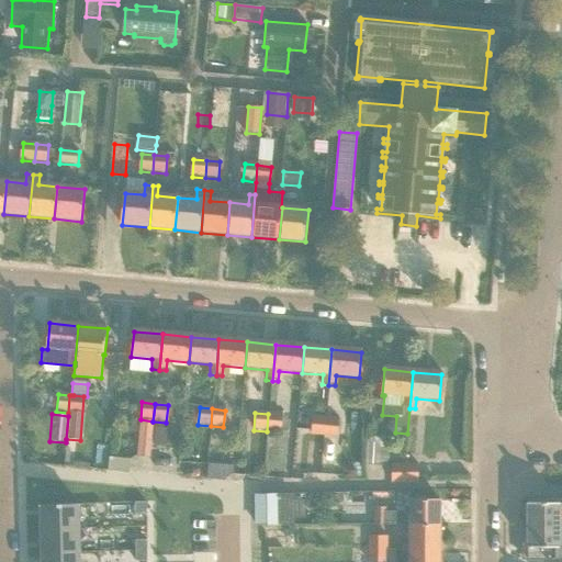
[(268,414),(267,431),(280,433),(281,415),(268,414)]
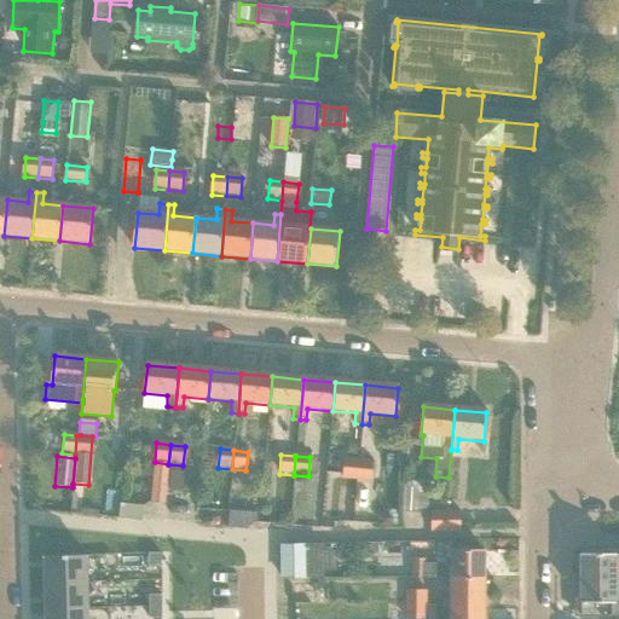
[(342,480),(357,481),(359,461),(343,460),(342,480)]
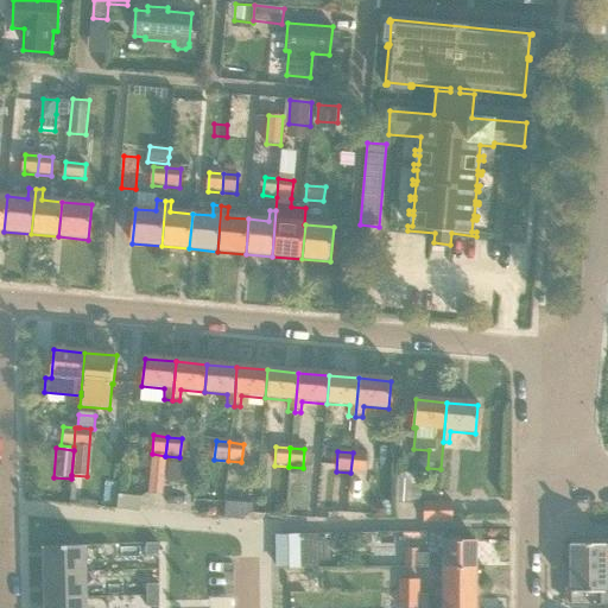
[(353,453),(350,473),(365,474),(367,455),(353,453)]
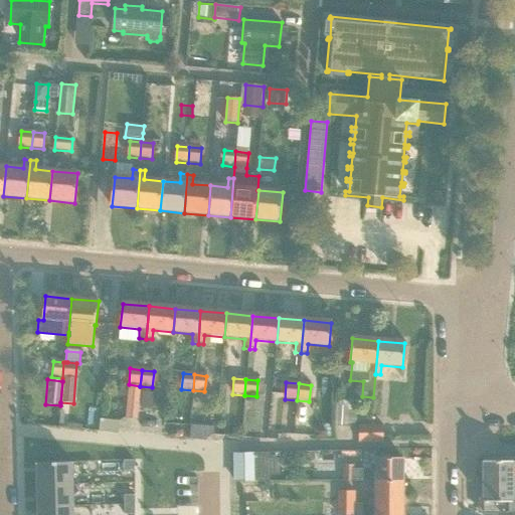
[(141,387),(129,386),(126,418),(138,420),(141,387)]
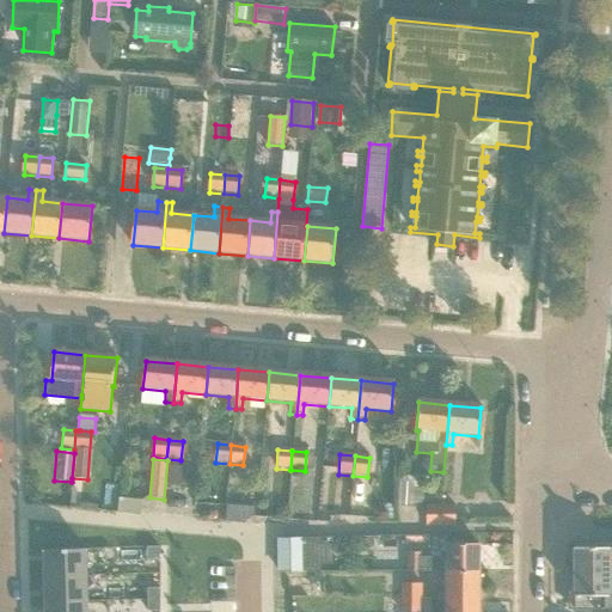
[(169,466),(166,485),(181,487),(183,467),(169,466)]
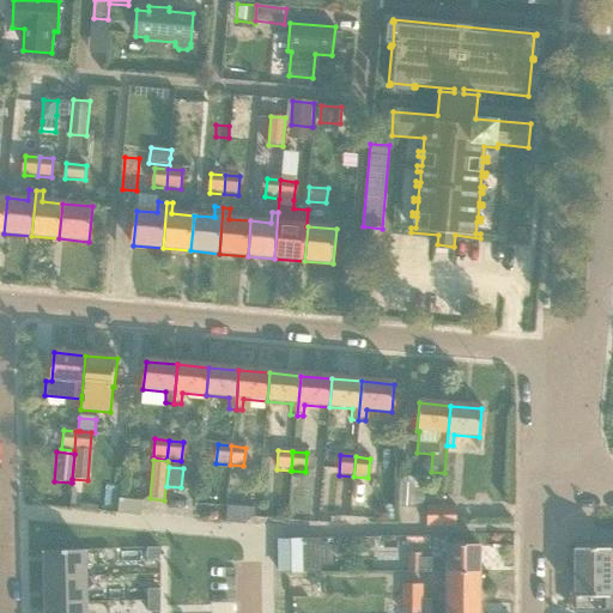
[(400,507),(424,508),(425,487),(416,487),(416,477),(401,475),(400,507)]
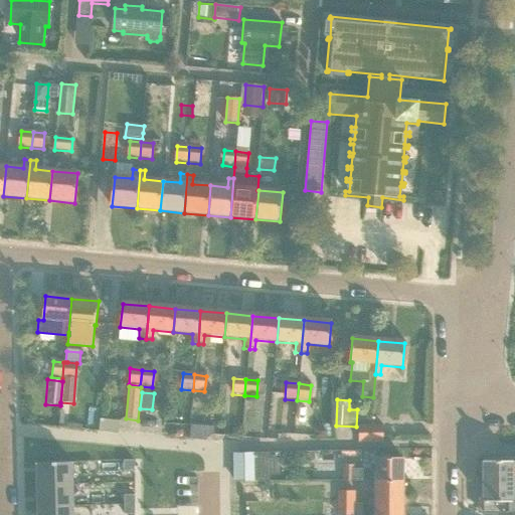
[(299,426),(297,404),(285,405),(287,427),(299,426)]
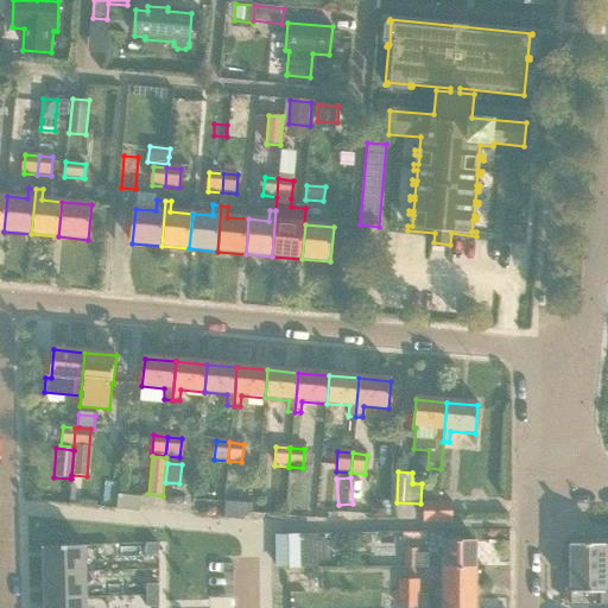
[(210,513),(239,514),(239,500),(211,498),(210,513)]
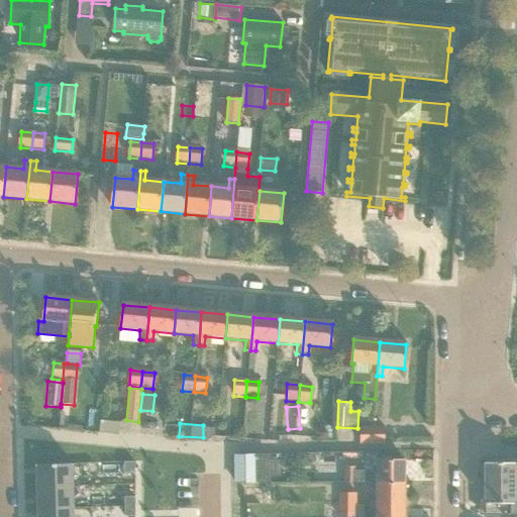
[(372,426),(359,426),(360,442),(372,442),(372,426)]
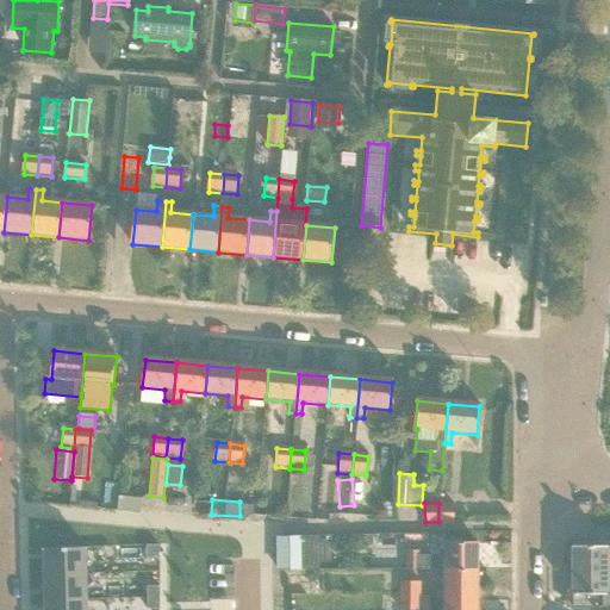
[(453,503),(439,503),(439,522),(453,522),(453,503)]
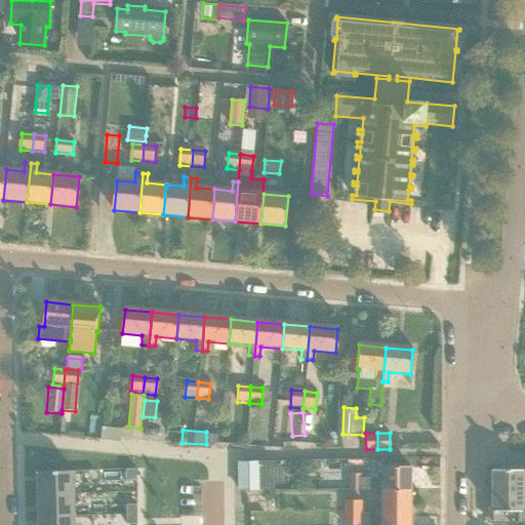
[(254,461),(238,462),(239,490),(259,490),(259,461),(254,461)]
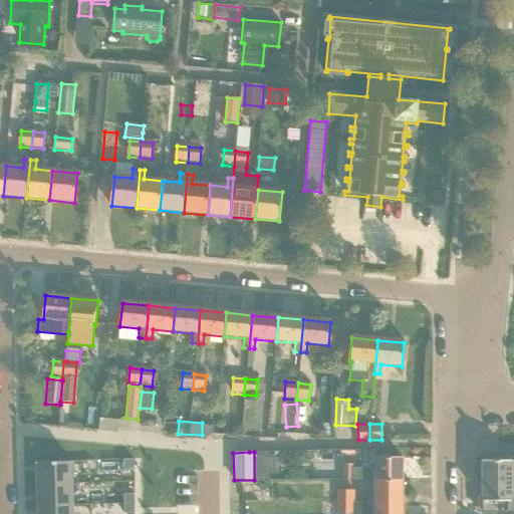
[(513,455),(476,455),(476,500),(478,500),(478,511),(513,511),(513,507),(513,506),(513,455)]
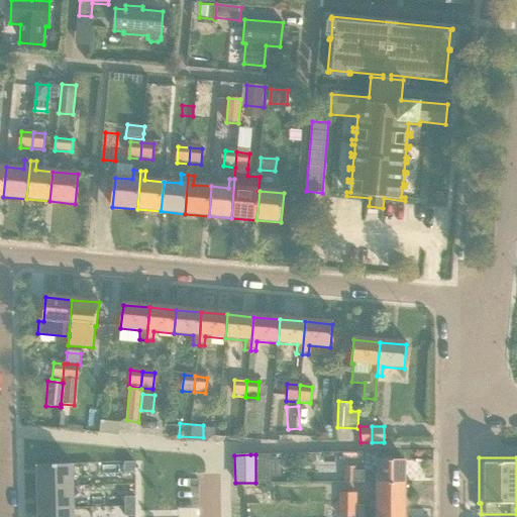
[(135,461),(124,461),(124,472),(135,472),(135,461)]
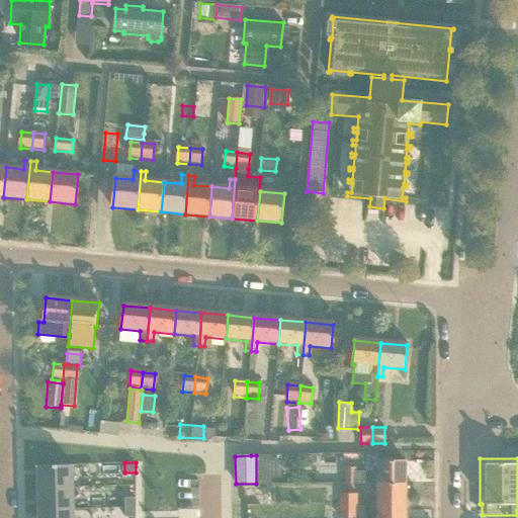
[(187,463),(165,464),(165,477),(187,477),(187,463)]
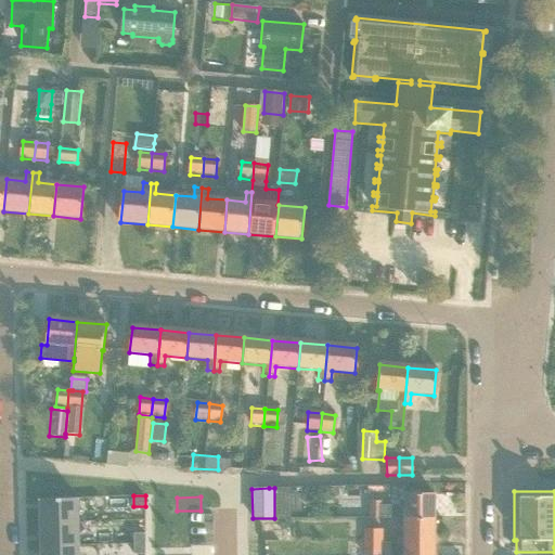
[(383,501),(370,501),(370,518),(403,518),(434,518),(434,497),(403,497),(403,505),(383,505),(383,502),(383,501)]
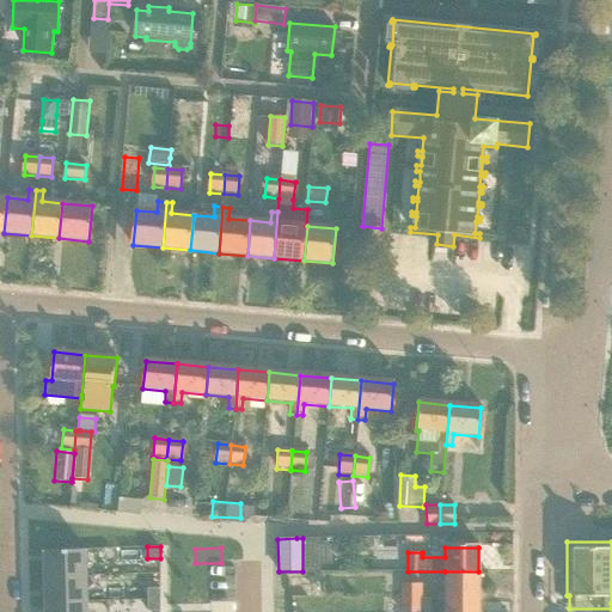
[(86,549),(44,550),(44,576),(87,575),(86,549)]
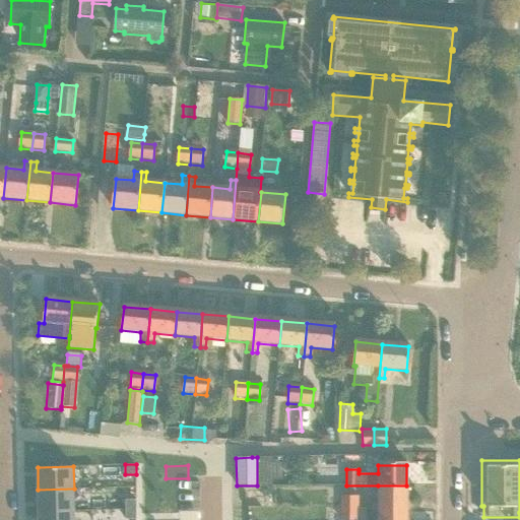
[(344,466),(323,467),(323,482),(345,481),(344,466)]
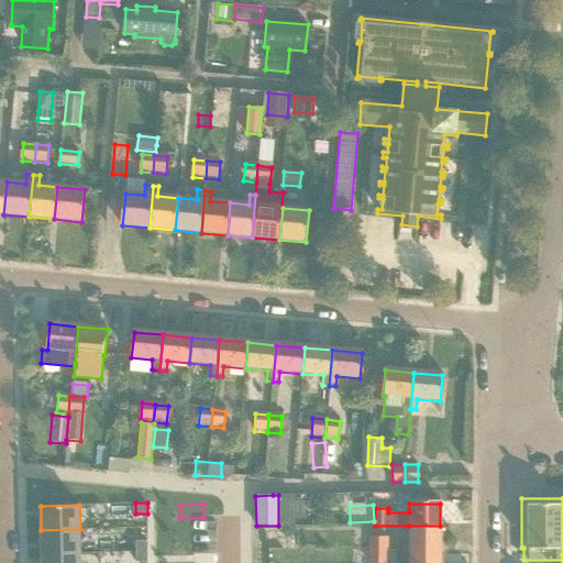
[(348,508),(319,507),(318,519),(346,520),(348,508)]
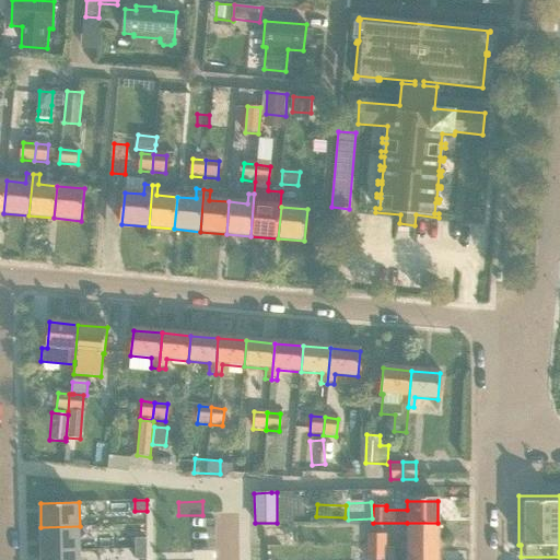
[(201,523),(158,524),(158,541),(201,540),(201,523)]
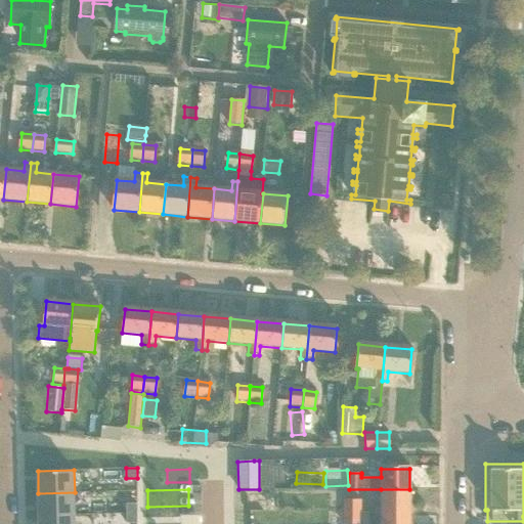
[(409,489),(381,489),(381,508),(376,508),(376,512),(409,512),(409,489)]
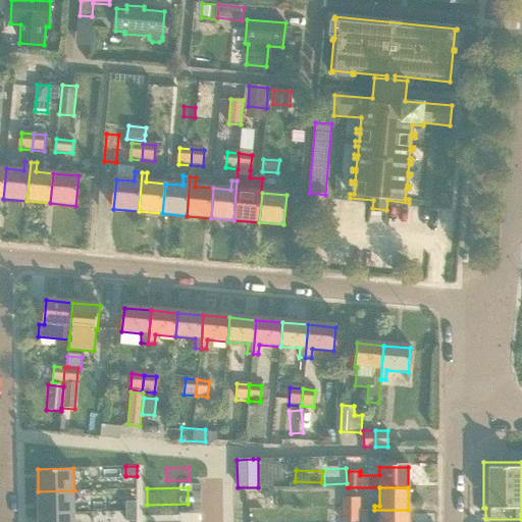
[(264,508),(264,489),(233,489),(233,508),(264,508)]
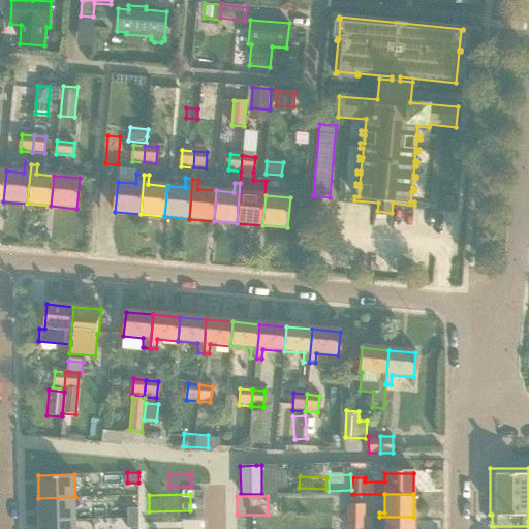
[(75,497),(38,498),(39,521),(76,520),(75,497)]
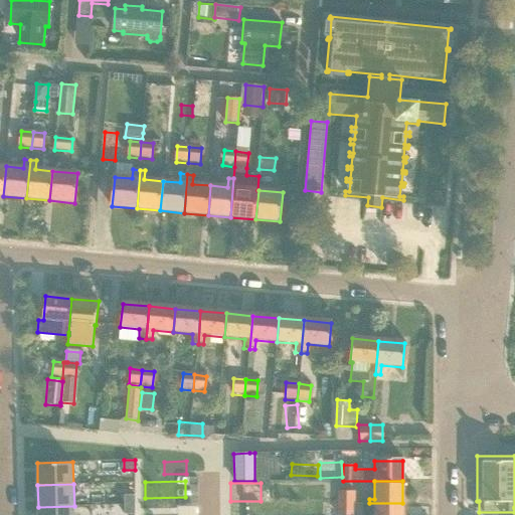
[(354,491),(338,491),(338,503),(354,503),(354,491)]
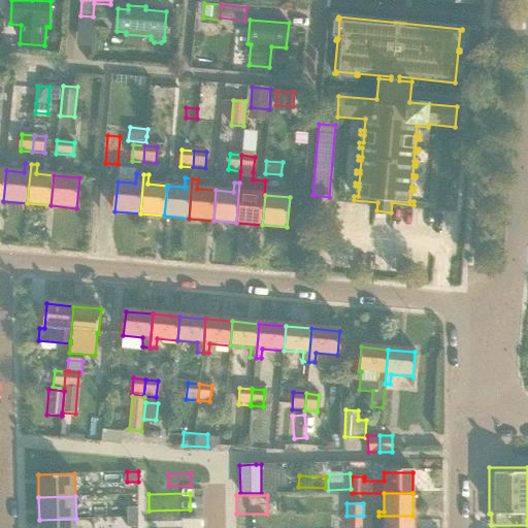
[(138,507),(128,507),(128,517),(138,517),(138,507)]
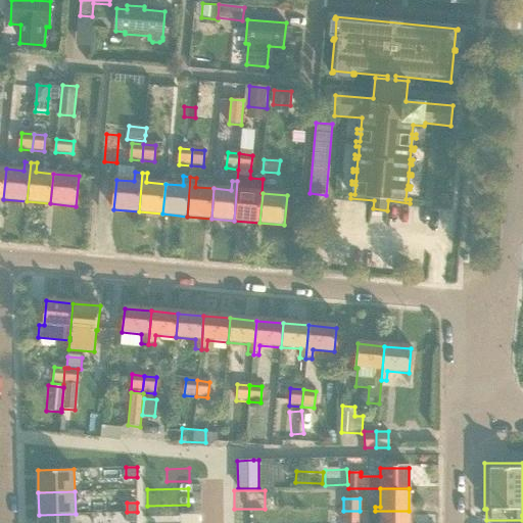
[(408,522),(409,520),(409,511),(375,511),(360,511),(343,511),(343,522),(408,522)]
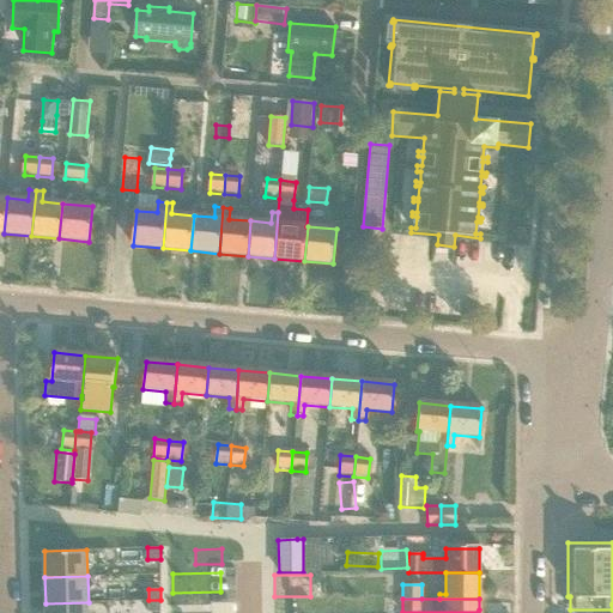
[(161,600),(149,600),(149,612),(162,612),(161,600)]
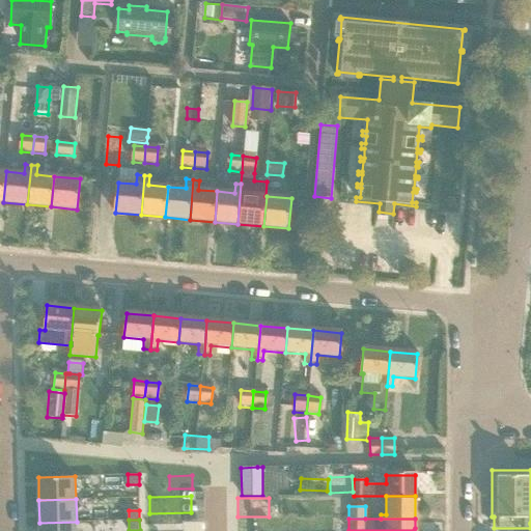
[(76,530),(77,522),(39,523),(39,530),(76,530)]
